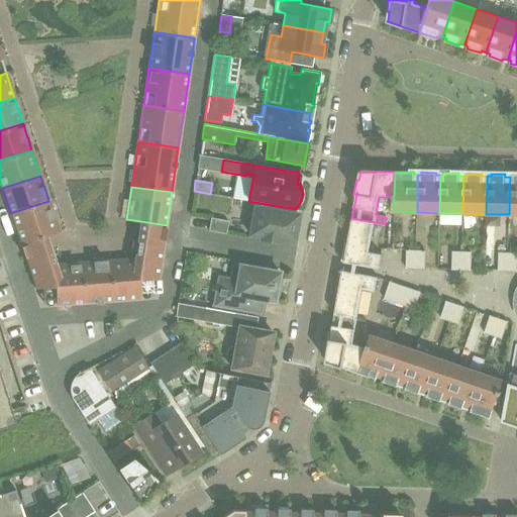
[(48,201),(10,213),(14,225),(20,242),(19,242),(20,244),(45,235),(59,231),(48,201)]
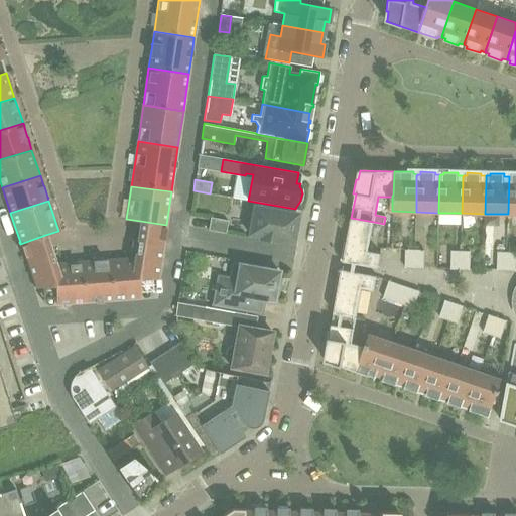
[(277,239),(292,242),(297,214),(254,206),(249,234),(261,236),(260,239),(276,242),(277,239)]
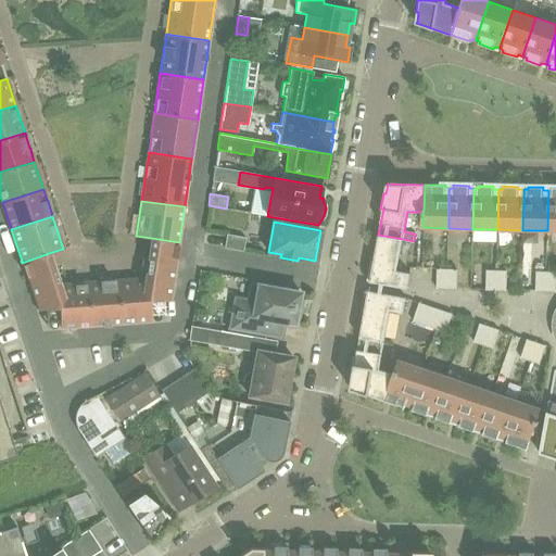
[(245,238),(227,235),(224,248),(243,251),(245,238)]
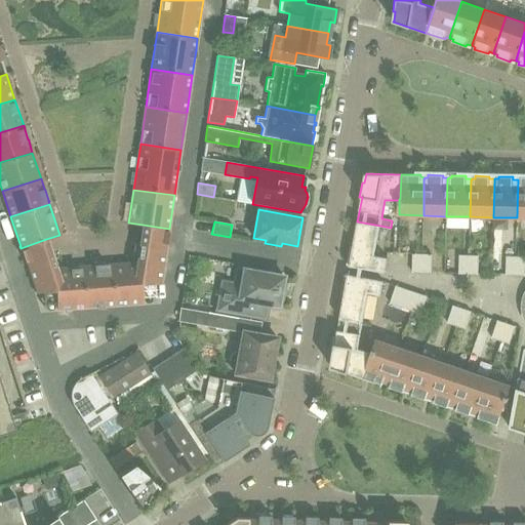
[(380,226),(357,221),(353,246),(351,245),(348,259),(351,260),(350,266),(385,272),(388,257),(374,255),(380,226)]
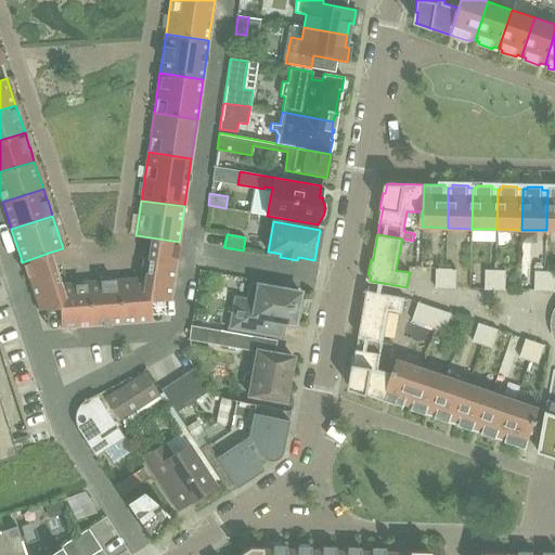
[(145,278),(146,279),(149,299),(170,298),(176,261),(177,261),(177,260),(176,260),(177,252),(179,242),(151,237),(150,248),(145,278)]
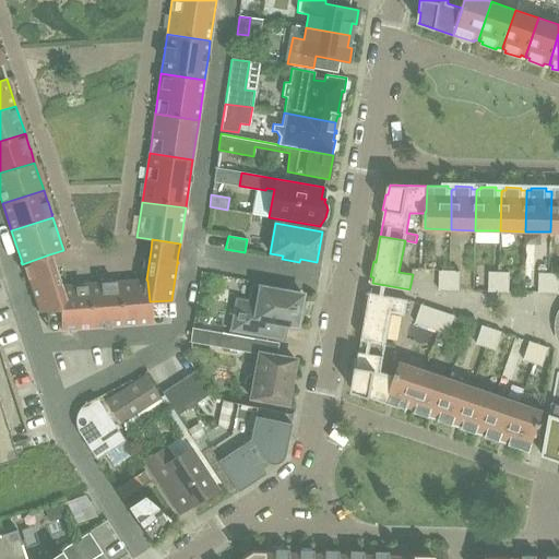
[(60,308),(59,287),(60,286),(51,263),(49,254),(22,264),(24,272),(27,280),(27,281),(27,282),(28,282),(37,310),(38,310),(60,308)]
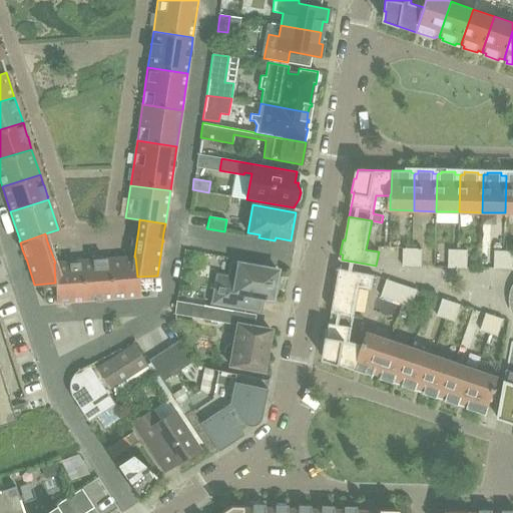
[(412,267),(413,248),(403,247),(403,266),(412,267)]
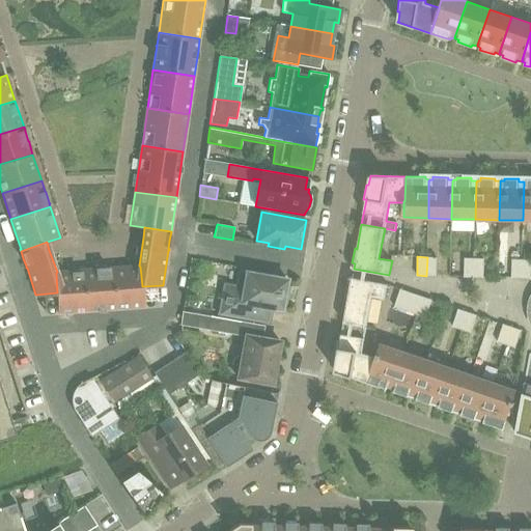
[(426,276),(437,276),(437,257),(427,257),(426,276)]
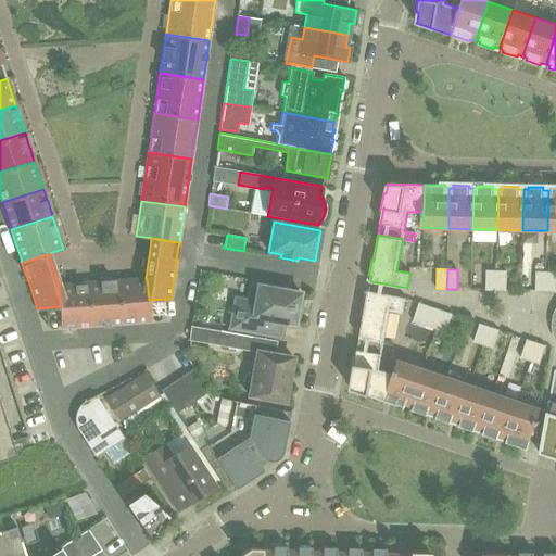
[(496,290),(496,270),(487,270),(487,290),(496,290)]
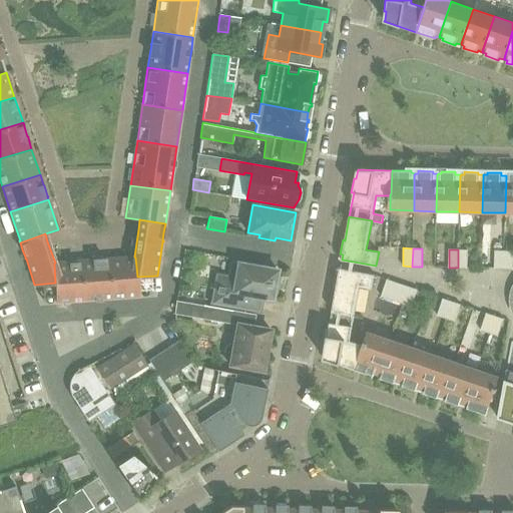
[(468,249),(458,249),(458,268),(467,268),(468,249)]
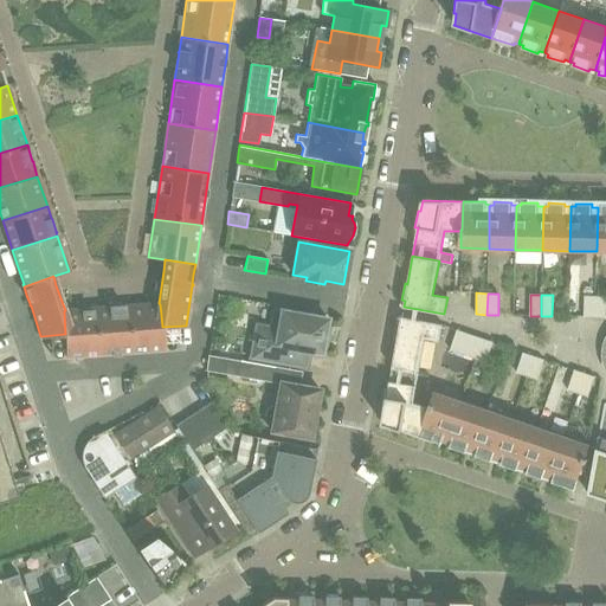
[(584,317),(595,317),(595,296),(585,296),(584,317)]
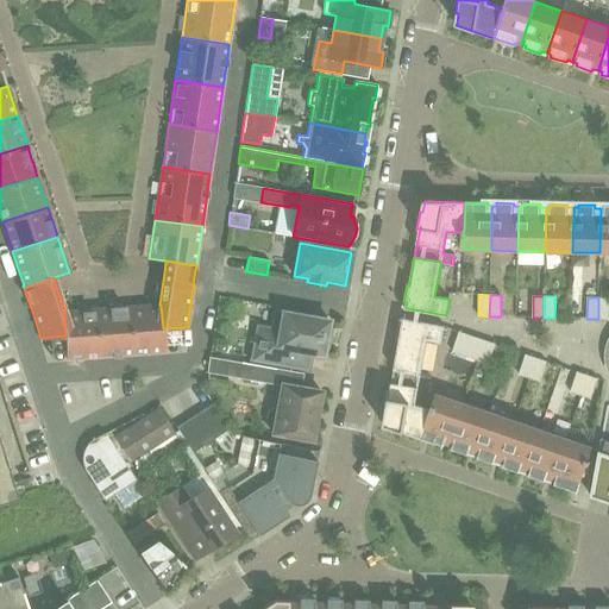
[(608,297),(598,297),(598,319),(608,319),(608,316),(608,297)]
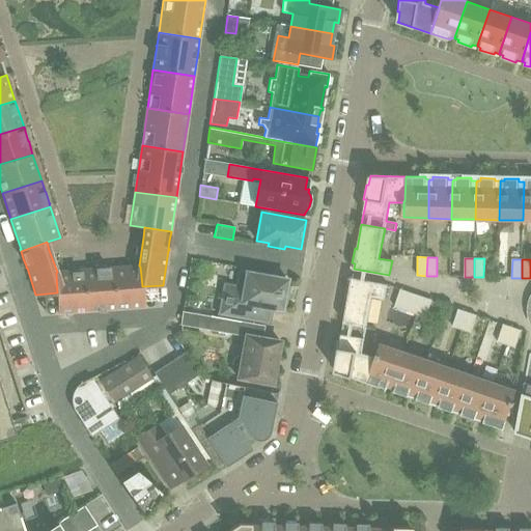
[(113,268),(116,309),(143,307),(142,286),(140,267),(139,266),(113,268)]
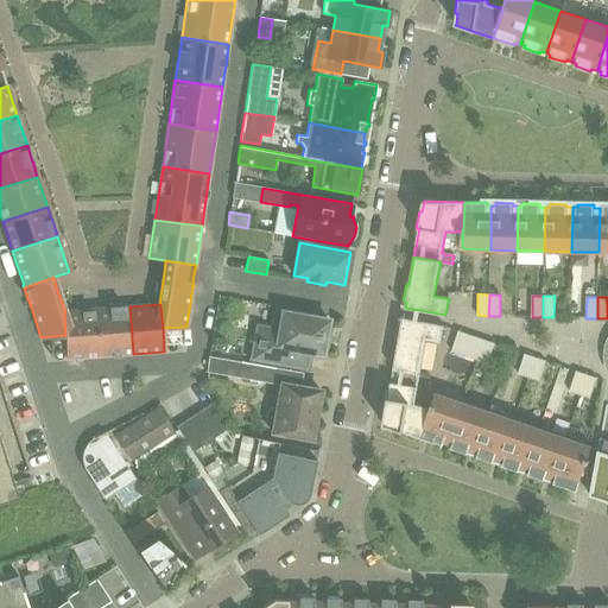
[(133,354),(130,306),(125,308),(124,306),(124,308),(112,309),(112,308),(111,308),(109,308),(96,309),(99,356),(133,354)]
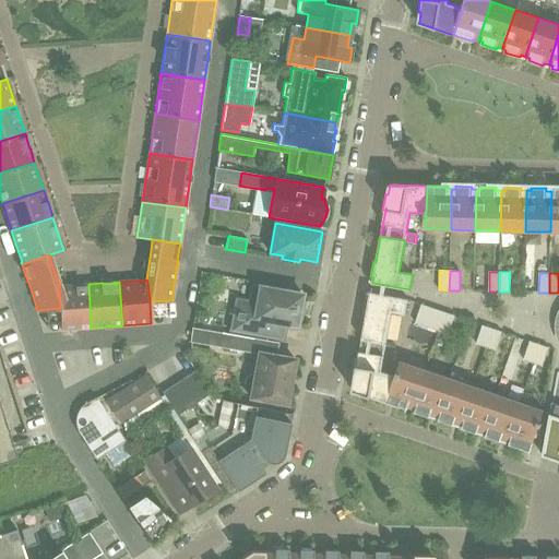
[(91,328),(88,284),(60,286),(59,287),(60,308),(61,330),(91,328)]
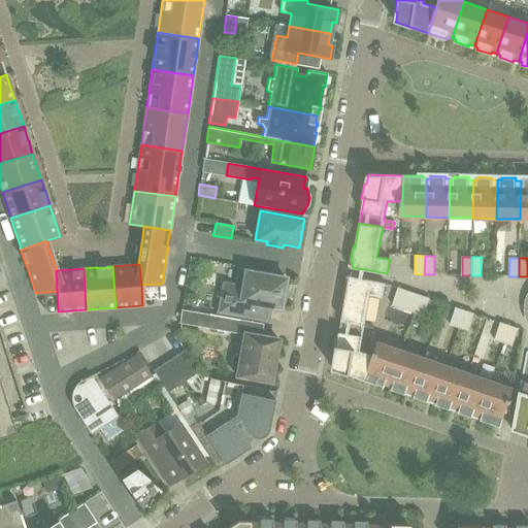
[(219,311),(253,318),(267,321),(269,306),(279,308),(281,304),(285,302),(288,285),(285,282),(286,277),(237,269),(234,285),(224,284),(219,311)]
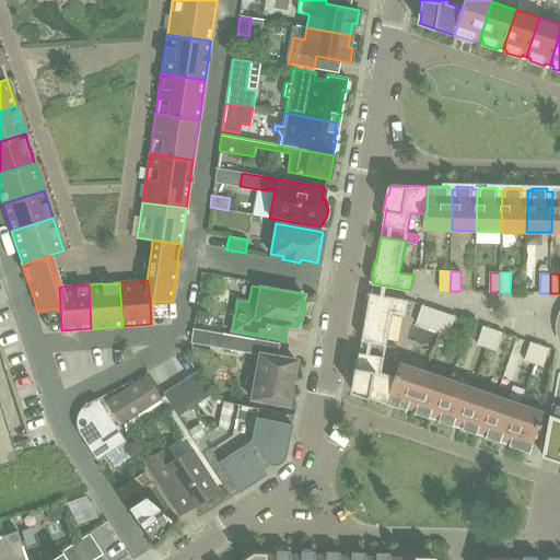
[(368,314),(363,339),(387,343),(393,312),(406,315),(409,300),(371,292),(370,299),(368,298),(364,313),(368,314)]
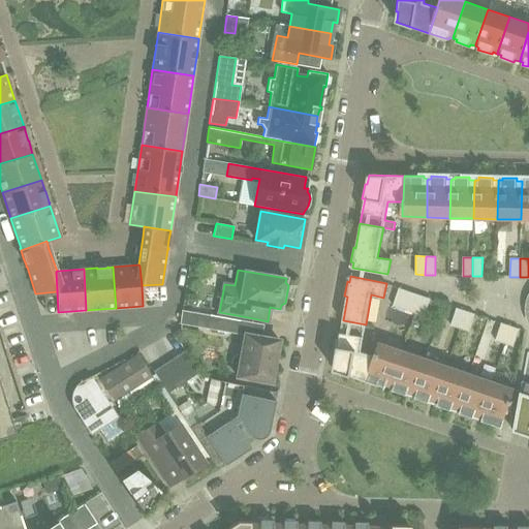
[(393,306),(404,309),(409,291),(399,287),(393,306)]
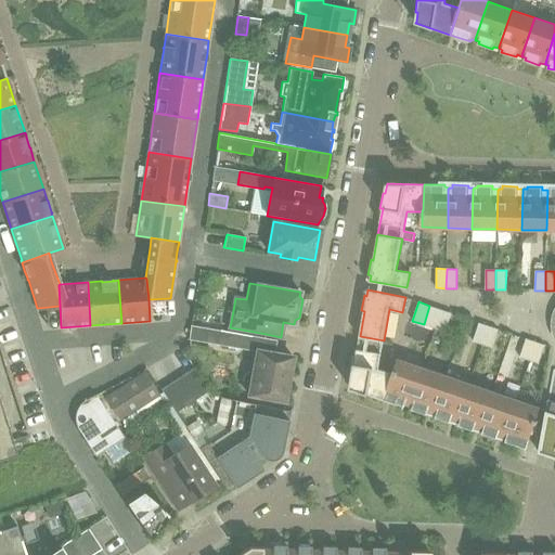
[(440,309),(429,306),(424,324),(434,327),(440,309)]
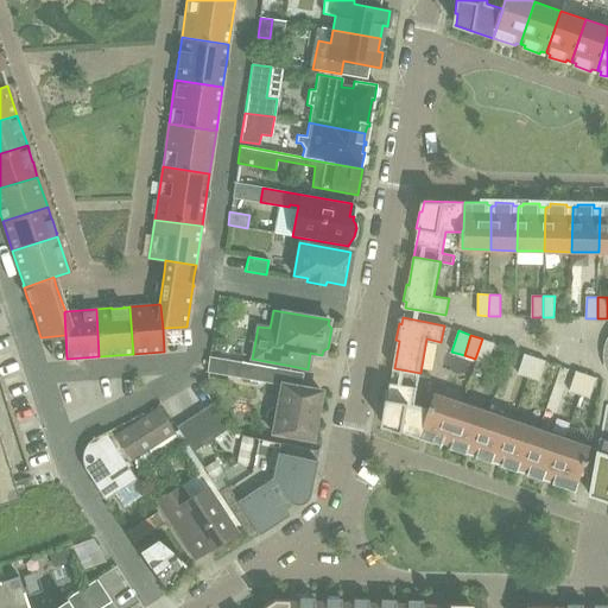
[(482,339),(475,359),(488,363),(494,343),(482,339)]
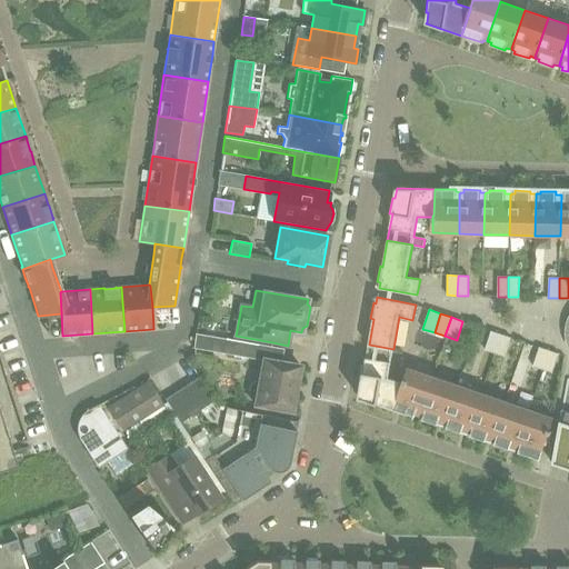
[(485,350),(495,353),(501,333),(491,331),(485,350)]
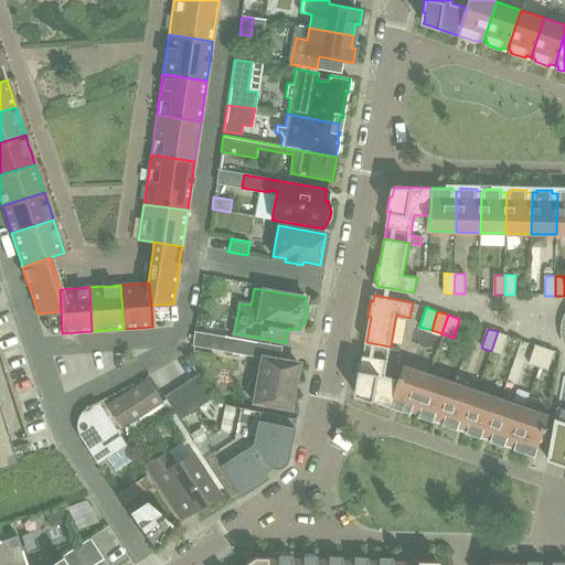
[(196,374),(198,375),(223,351),(222,351),(223,341),(224,337),(194,331),(192,345),(190,353),(184,355),(196,374)]
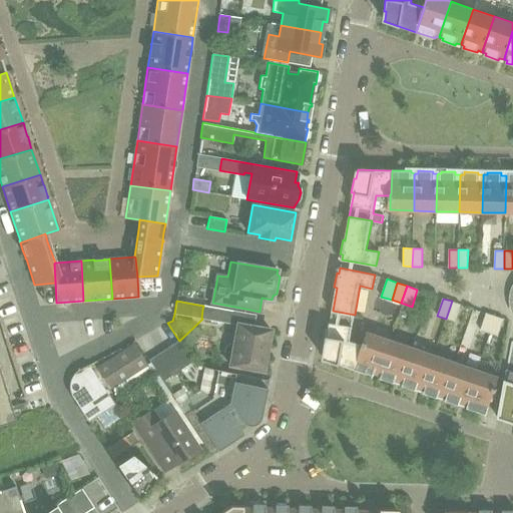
[(461,304),(452,301),(446,319),(455,322),(461,304)]
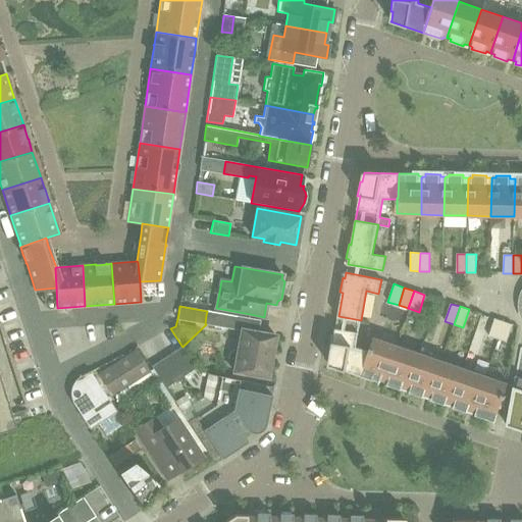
[(205,324),(232,329),(241,330),(238,349),(235,350),(232,351),(230,352),(229,353),(228,355),(228,357),(227,358),(228,360),(229,363),(230,365),(235,367),(233,371),(267,377),(275,335),(258,332),(260,320),(207,311),(206,315),(205,324)]
